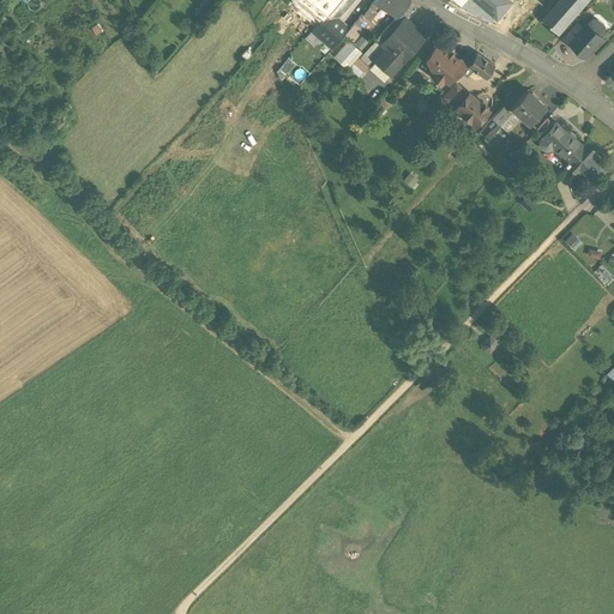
[(302,0),(324,16),(337,0),(302,0)]
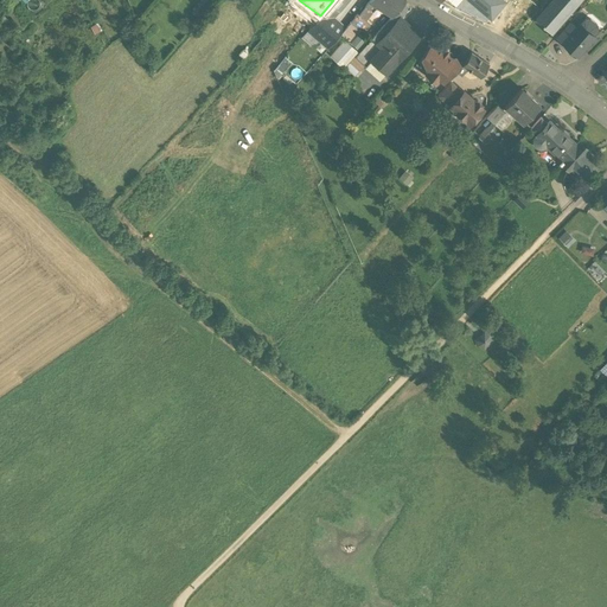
[(333,0),(331,4),(326,8),(336,16),(339,12),(337,11),(338,10),(339,10),(347,0),(333,0)]
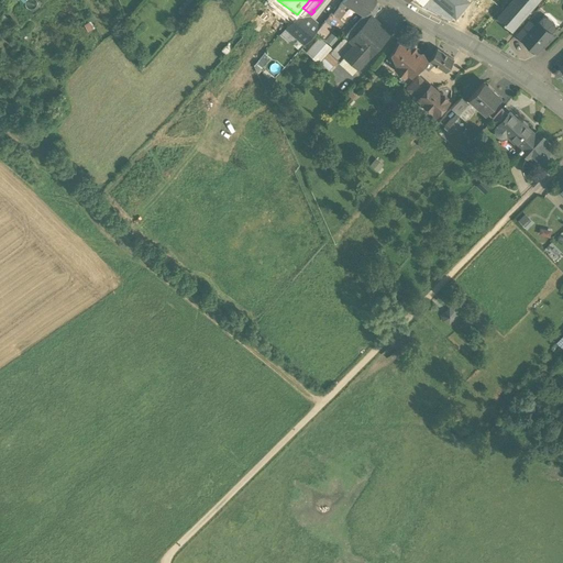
[(343,0),(342,0),(333,12),(332,12),(331,13),(339,19),(345,11),(343,9),(348,3),(343,0)]
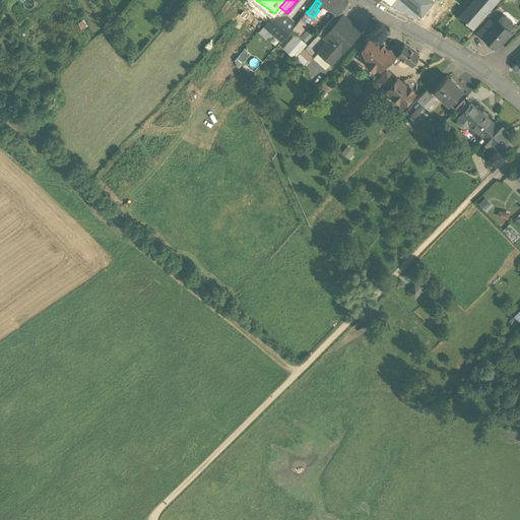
[(337,0),(317,0),(321,3),(330,8),(337,0)]
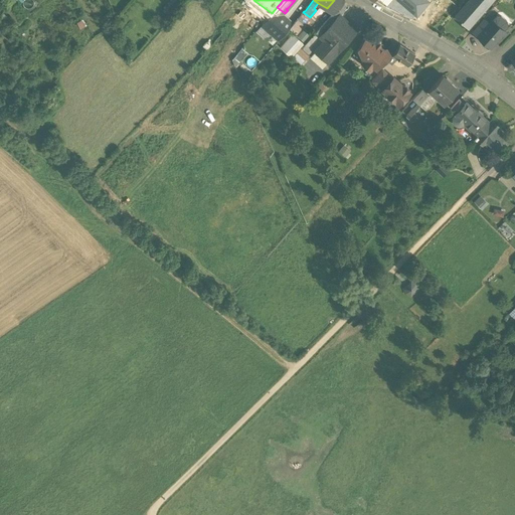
[(334,0),(327,8),(333,12),(343,1),(343,0),(334,0)]
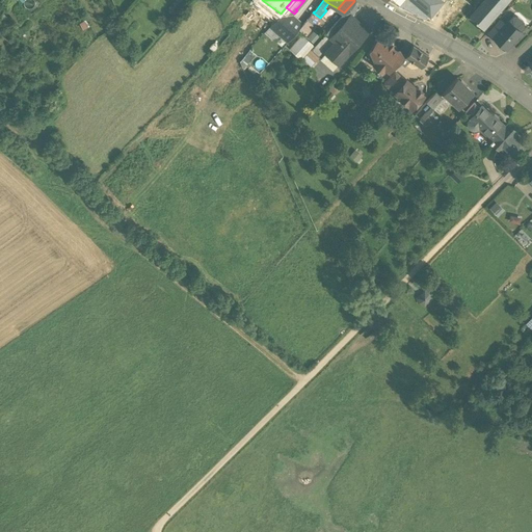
[(413,0),(430,15),(442,0),(441,0),(413,0)]
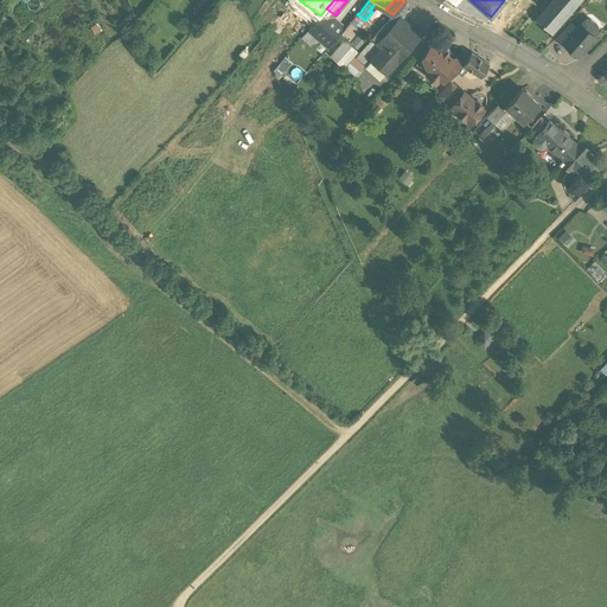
[(551,1),(537,17),(543,23),(542,24),(544,25),(544,24),(551,30),(577,0),(555,0),(554,2),(551,1)]
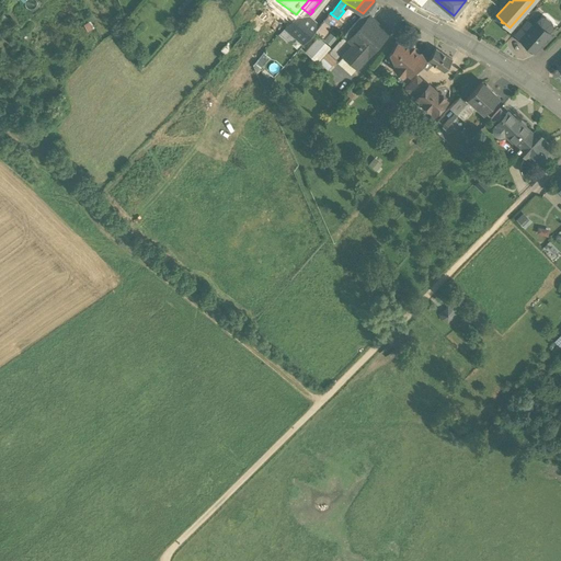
[(363,13),(345,32),(358,44),(346,57),(357,67),(388,33),(369,15),(378,6),(374,1),(363,13)]
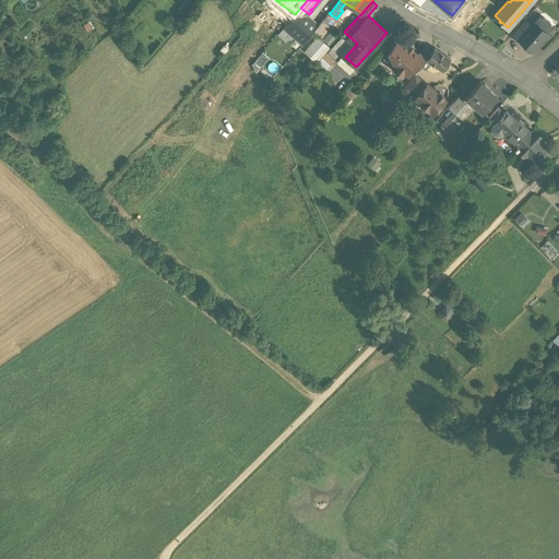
[(319,24),(311,16),(310,18),(308,15),(309,14),(300,8),(295,14),(283,27),(301,45),(314,30),(319,24)]
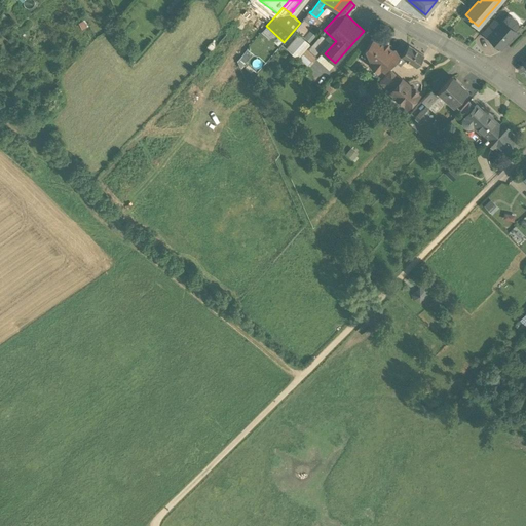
[(316,17),(309,12),(304,19),(311,24),(316,17)]
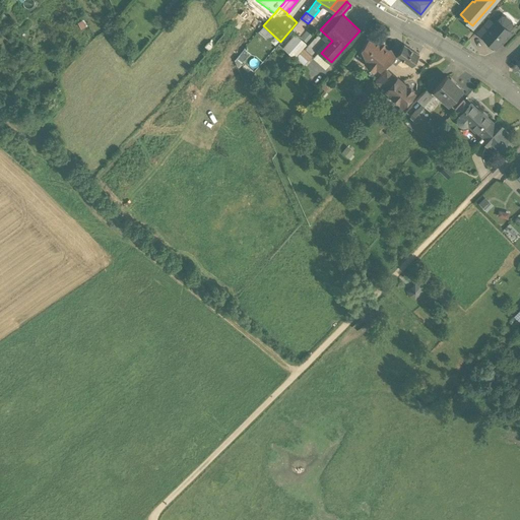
[(497,18),(494,22),(483,35),(482,34),(482,35),(495,46),(509,29),(508,29),(512,25),(512,20),(506,14),(501,15),(497,19),(497,18)]
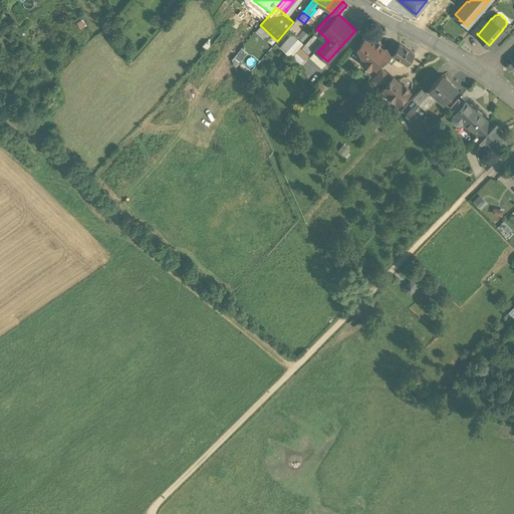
[(482,17),(472,28),(477,33),(478,34),(488,22),(482,17)]
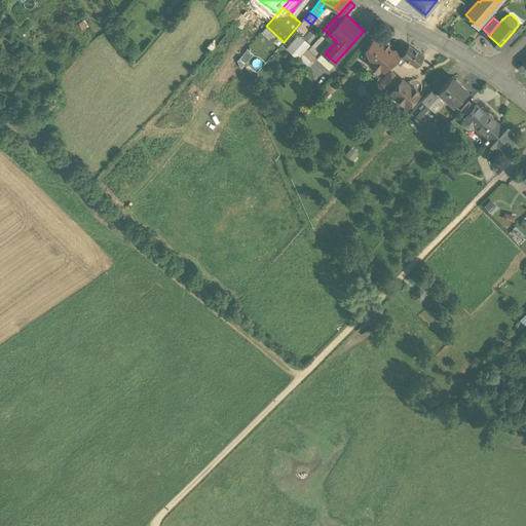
[(300,23),(296,28),(300,31),(303,34),(311,24),(304,19),(300,23)]
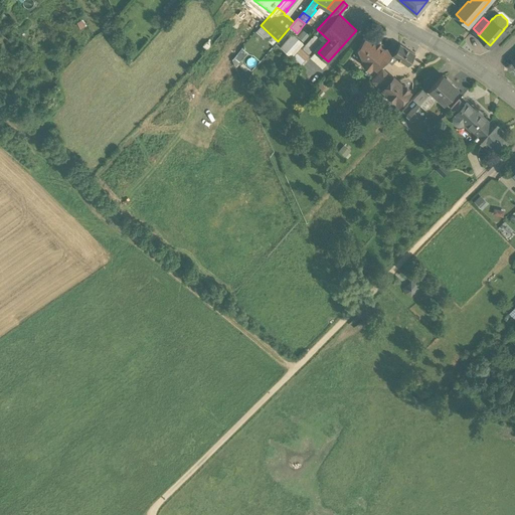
[(301,48),(312,35),(304,28),(297,36),(293,32),(280,46),(293,57),(301,48)]
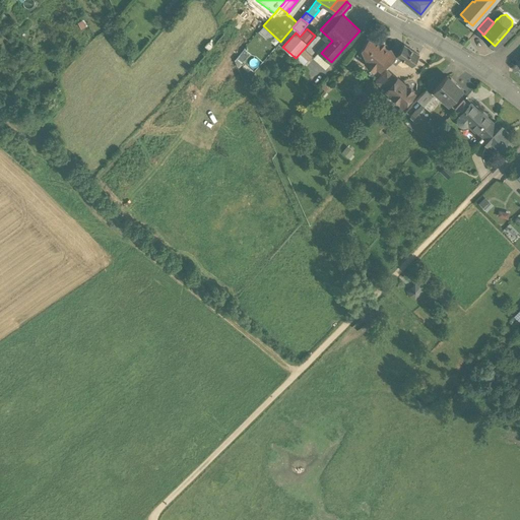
[(315,36),(304,49),(312,56),(313,58),(319,52),(321,53),(332,41),(320,29),(315,36)]
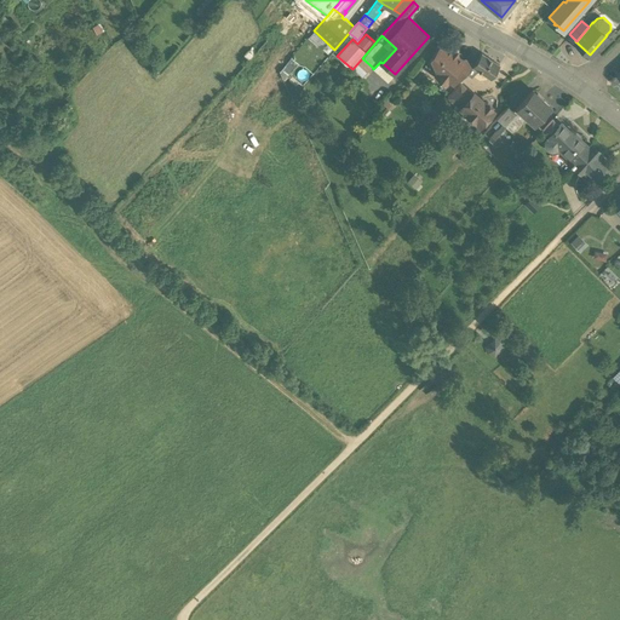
[(443,50),(440,47),(431,57),(436,62),(436,67),(440,69),(436,74),(447,82),(449,79),(453,81),(454,84),(471,64),(465,59),(463,59),(458,56),(457,51),(452,51),(448,49),(443,49),(443,50)]
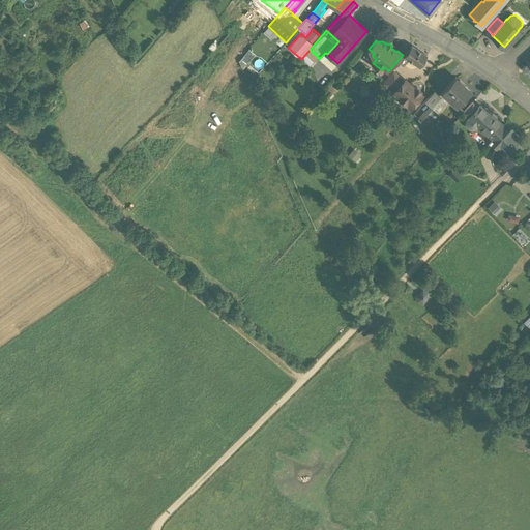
[(427,55),(411,43),(403,55),(405,56),(400,63),(403,65),(408,59),(419,66),(427,55)]
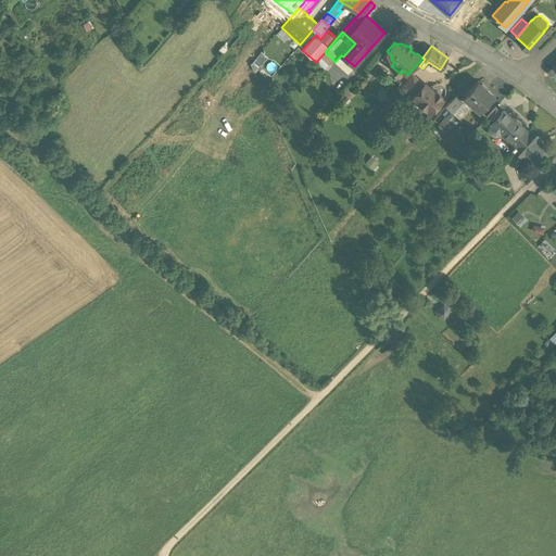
[(325,52),(316,62),(325,70),(333,60),(325,52)]
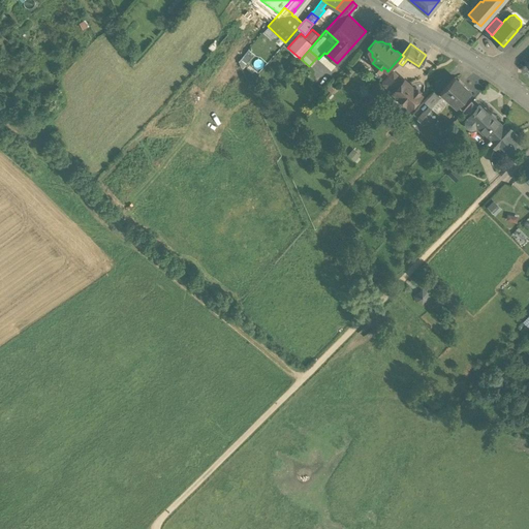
[(327,54),(324,53),(318,59),(331,70),(337,63),(327,54)]
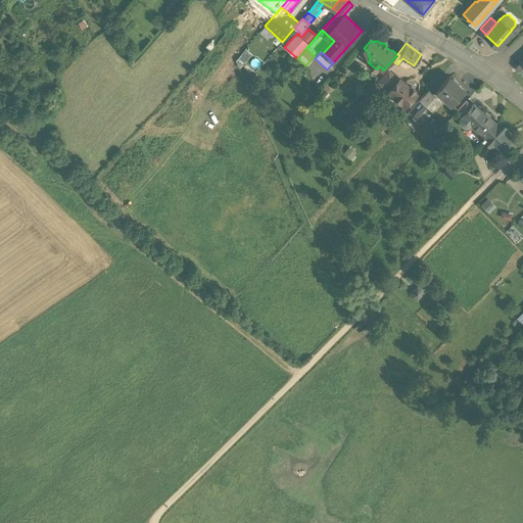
[(388,70),(378,82),(388,91),(398,80),(388,70)]
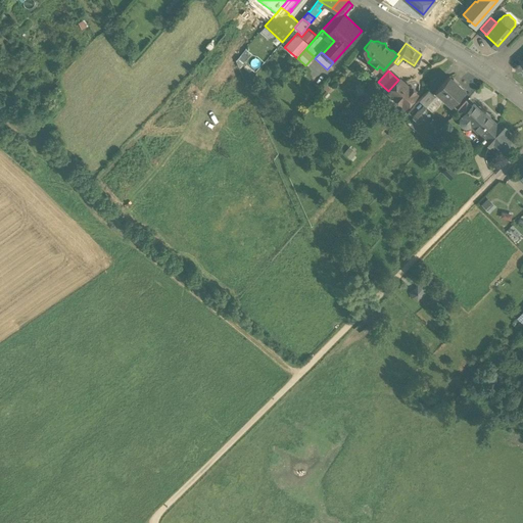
[(448,76),(435,91),(450,105),(465,90),(448,76)]
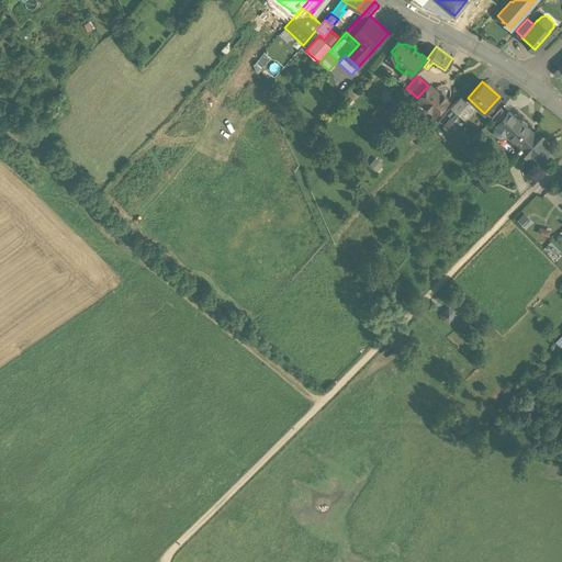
[(428,86),(417,98),(435,114),(447,100),(446,99),(446,96),(442,92),(439,92),(429,85),(428,86)]
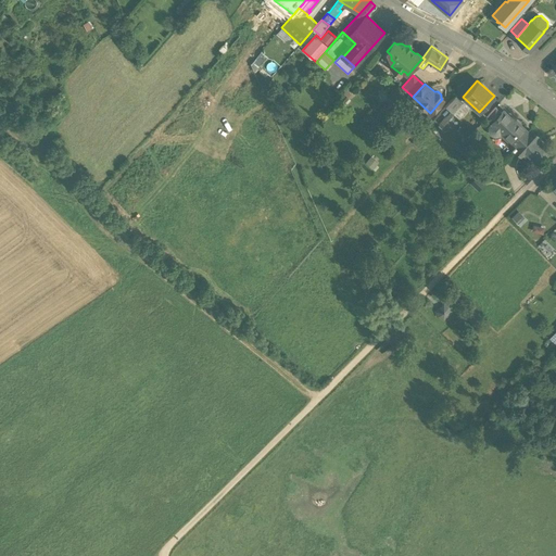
[(455,95),(445,105),(451,110),(453,112),(463,101),(455,95)]
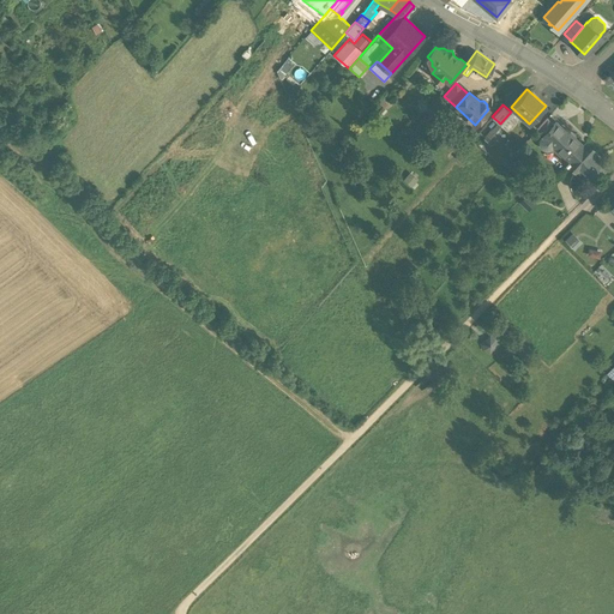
[(498,121),(492,116),(479,131),(483,136),(498,121)]
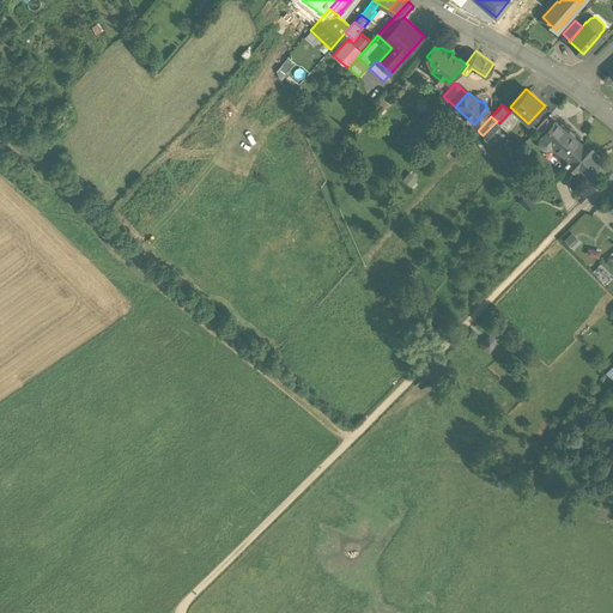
[(546,117),(535,129),(541,137),(553,123),(546,117)]
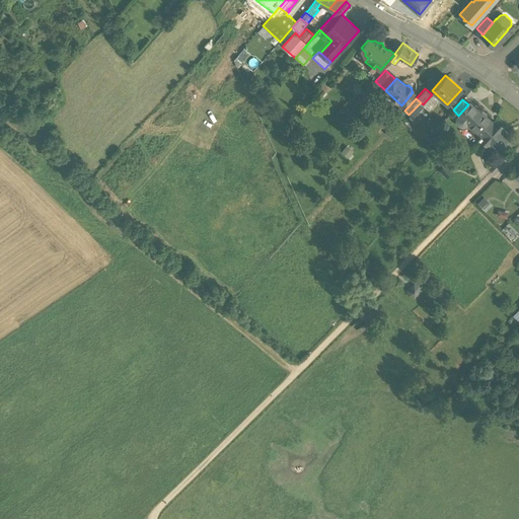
[(464,125),(466,123),(477,110),(469,103),(468,104),(458,116),(457,117),(457,119),(457,121),(458,123),(460,124),(462,125),(464,125)]
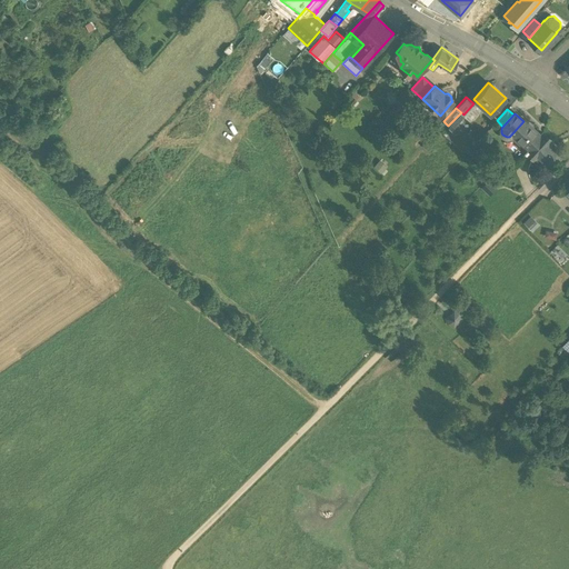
[(523,121),(511,135),(526,148),(523,150),(526,151),(540,135),(525,120),(523,121)]
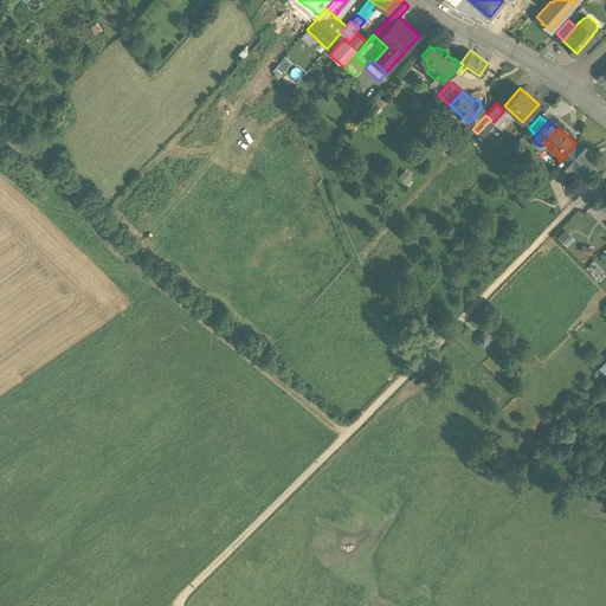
[(575,143),(560,161),(568,169),(573,165),(586,150),(587,149),(578,140),(575,143)]
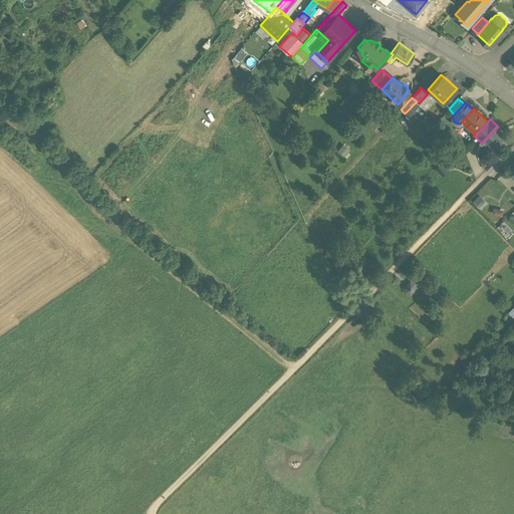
[(508,138),(497,127),(486,140),(494,147),(499,142),(501,144),(508,138)]
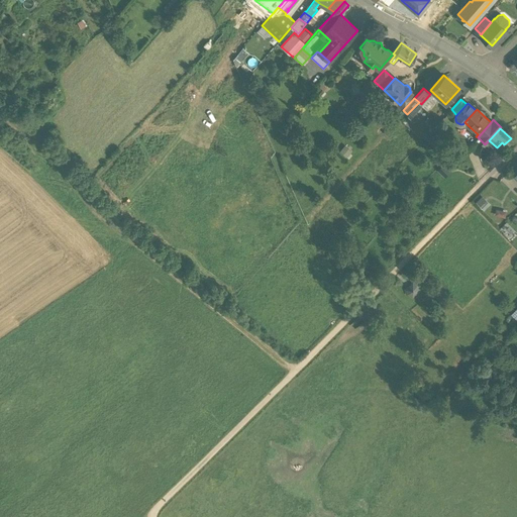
[(351,150),(345,144),(339,150),(346,157),(351,150)]
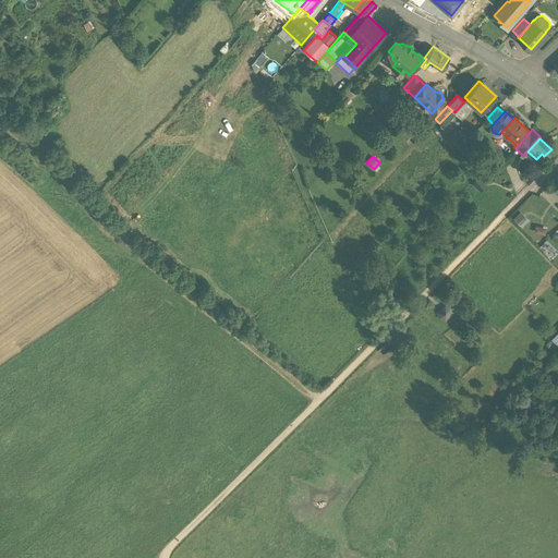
[(513,219),(522,228),(529,220),(521,211),(513,219)]
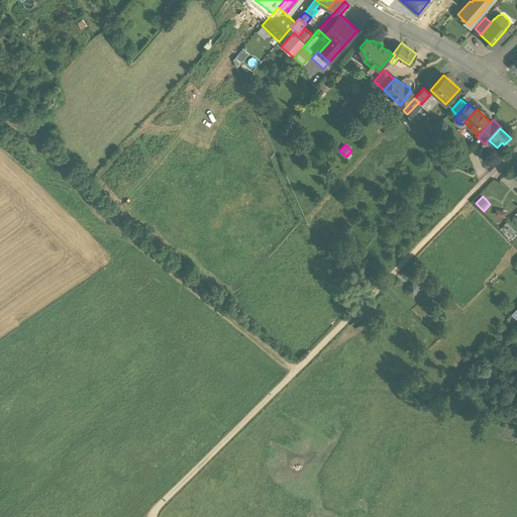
[(411,284),(407,288),(406,289),(405,289),(405,290),(405,292),(406,292),(407,293),(408,292),(411,296),(415,294),(416,293),(417,293),(417,290),(416,289),(417,288),(416,287),(416,285),(416,284),(412,281),(411,284)]
